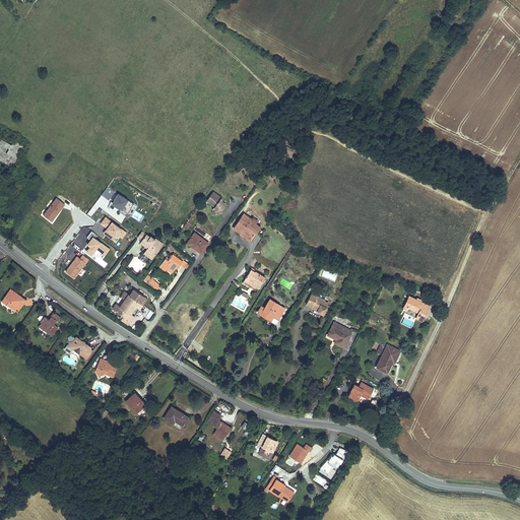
[(6,151),(10,144),(0,139),(0,138),(0,159),(11,167),(16,158),(7,153),(8,152),(6,151)]
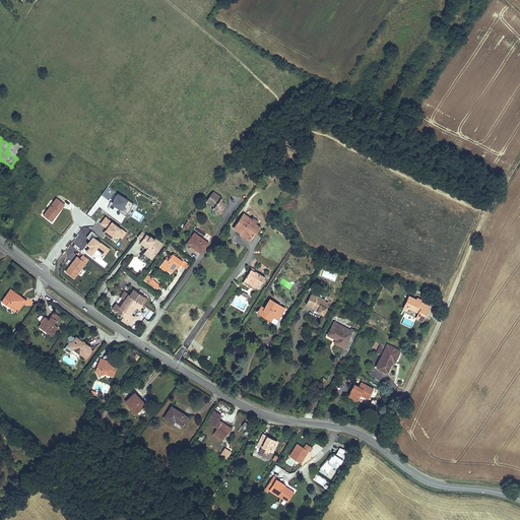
[(110,199),(115,192),(107,187),(102,195),(110,199)]
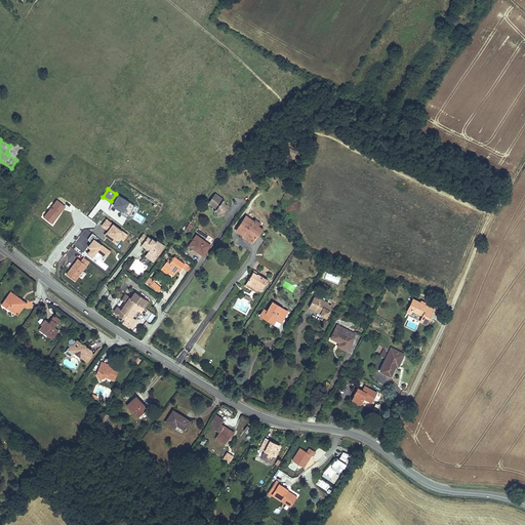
[(228,213),(223,193),(210,196),(215,216),(228,213)]
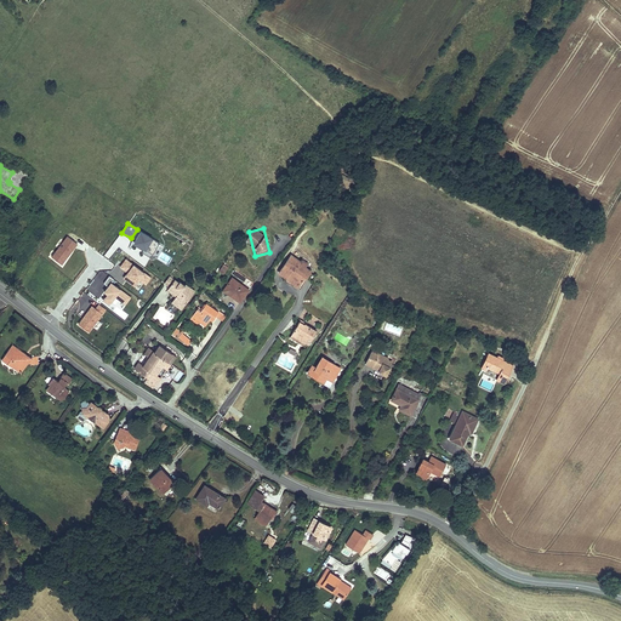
[(172,257),(161,251),(165,244),(138,231),(132,244),(170,263),(172,257)]
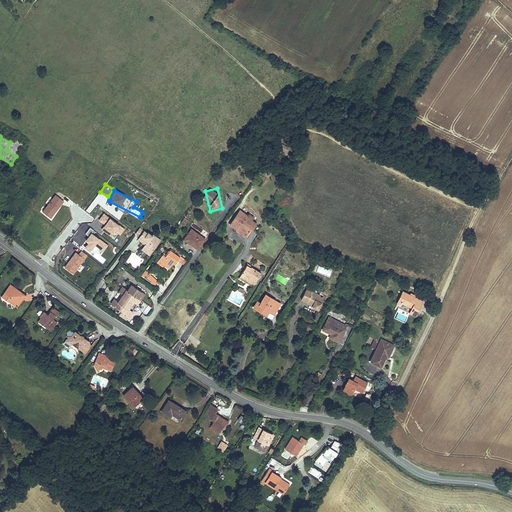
[(52,218),(63,200),(53,194),(42,212),(52,218)]
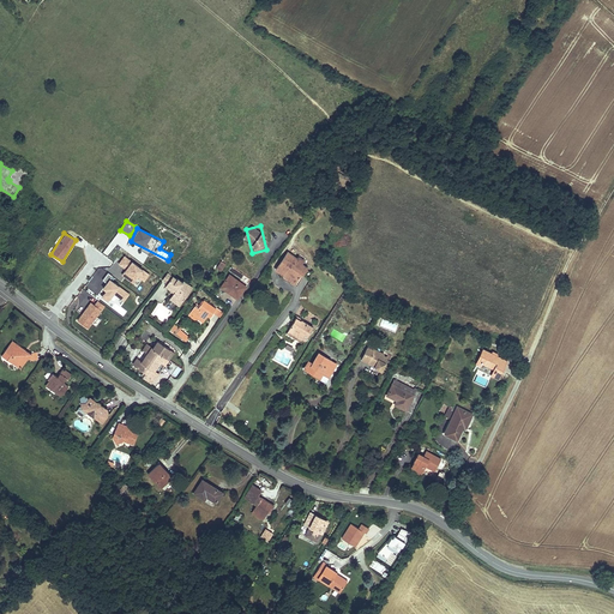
[(288,253),(276,269),(284,275),(283,276),(296,287),(305,276),(304,275),(307,269),(302,265),(298,259),(288,253)]
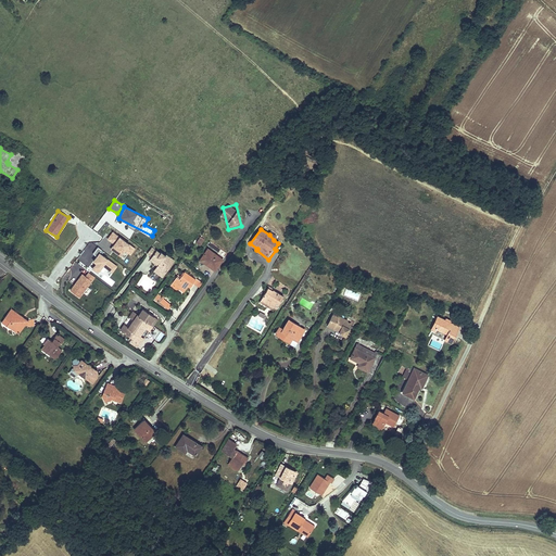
[(121,256),(129,243),(112,231),(106,239),(113,243),(110,249),(121,256)]
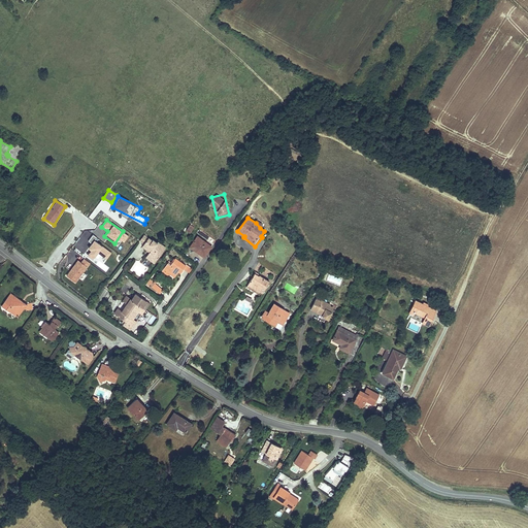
[(198,237),(191,246),(204,257),(211,246),(198,237)]
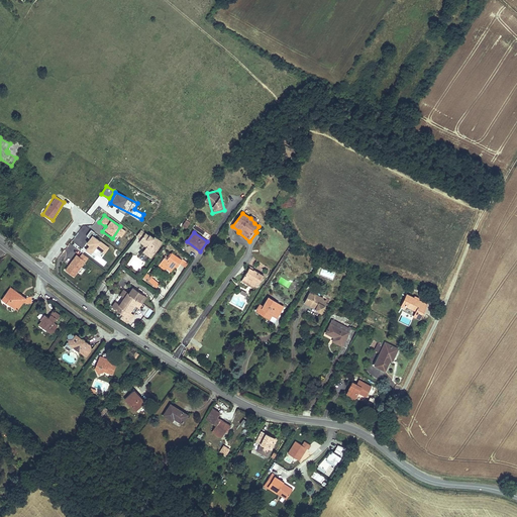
[(84,248),(91,254),(96,248),(104,253),(109,247),(92,233),(85,242),(87,244),(84,248)]
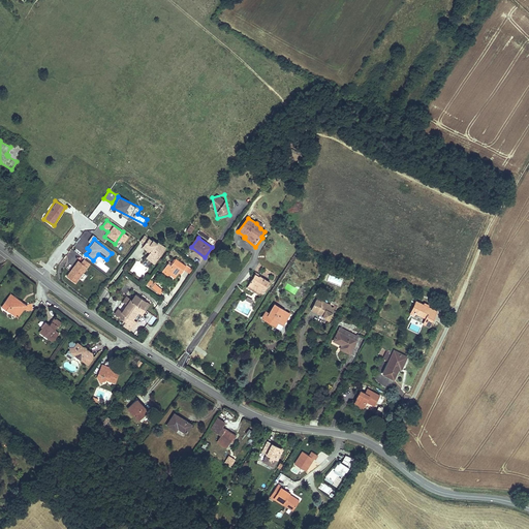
[(150,262),(153,265),(164,249),(157,244),(156,245),(152,242),(151,243),(147,240),(143,246),(151,252),(149,254),(147,257),(151,260),(150,262)]
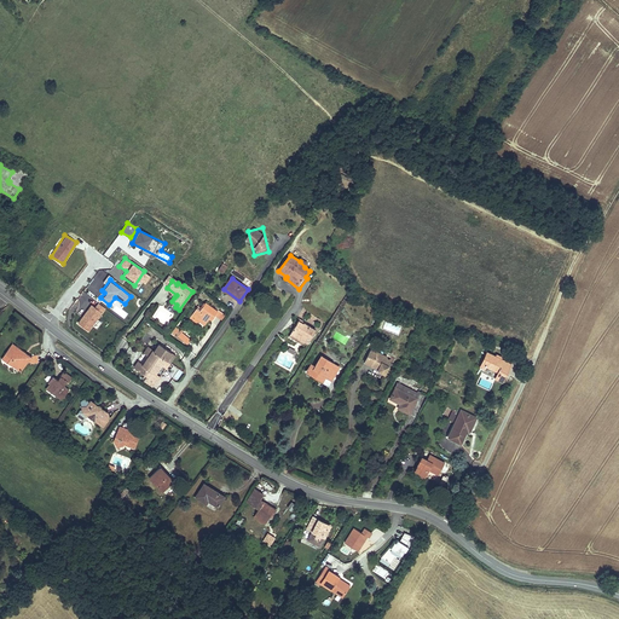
[(177,295),(167,288),(165,290),(174,298),(177,295)]
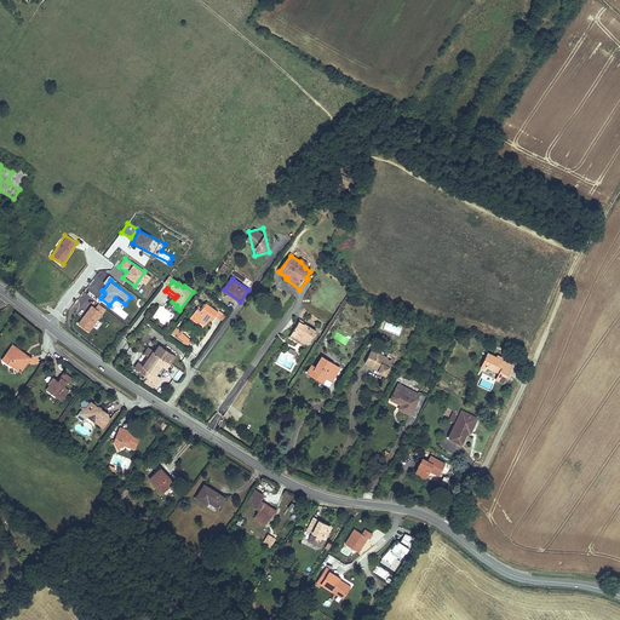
[(87,332),(105,309),(96,300),(78,323),(87,332)]
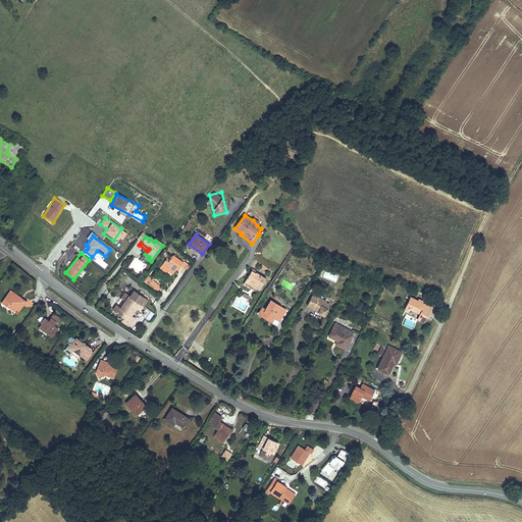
[(167,260),(162,267),(169,271),(174,274),(178,268),(180,270),(184,266),(189,269),(192,265),(186,261),(185,263),(173,256),(170,261),(167,260)]
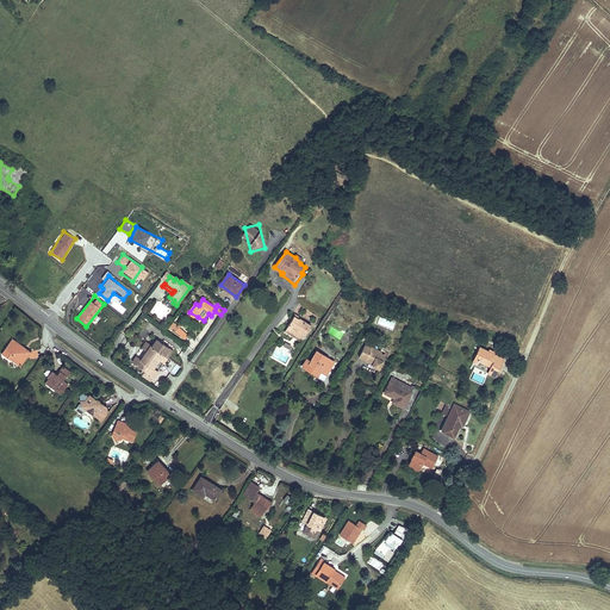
[(294,317),(287,328),(300,336),(304,337),(312,327),(300,319),(294,317)]
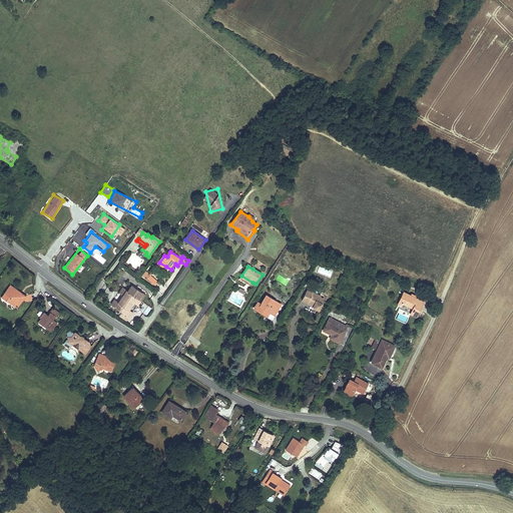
[(154,286),(158,281),(149,274),(146,279),(154,286)]
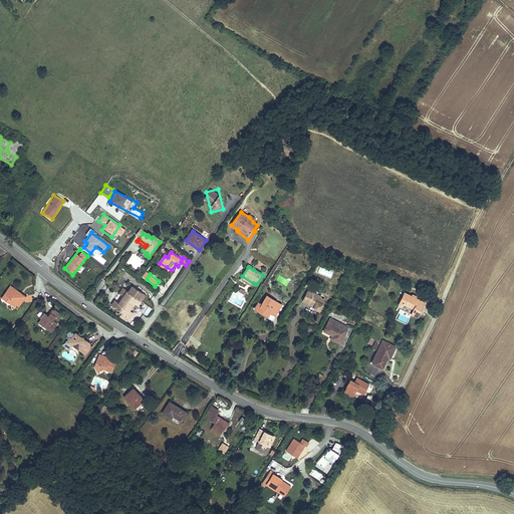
[(242,276),(240,279),(251,285),(253,283),(242,276)]
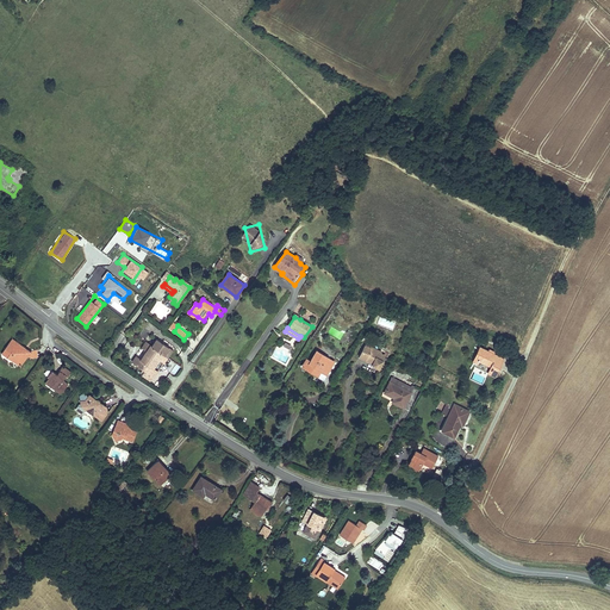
[(11,341),(5,349),(11,354),(17,358),(13,362),(18,366),(22,366),(31,352),(29,350),(26,350),(24,349),(25,348),(14,340),(13,342),(11,341)]
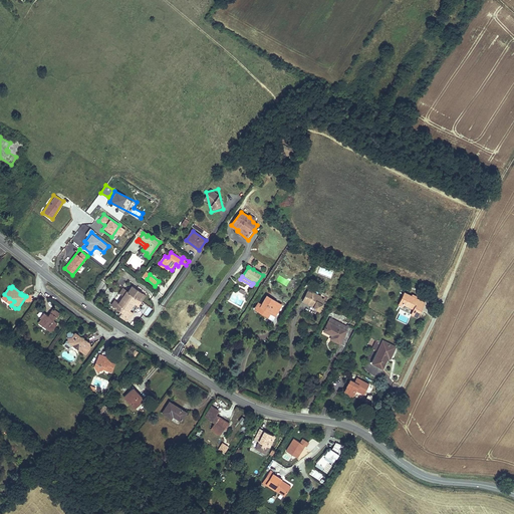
[(133,286),(129,292),(134,295),(143,302),(147,296),(133,286)]
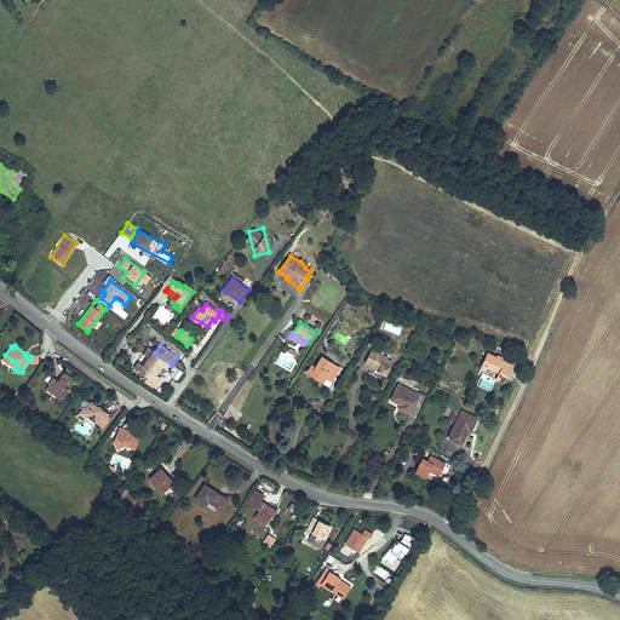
[(139,362),(135,368),(147,375),(161,356),(155,352),(150,348),(145,354),(150,357),(144,366),(139,362)]
